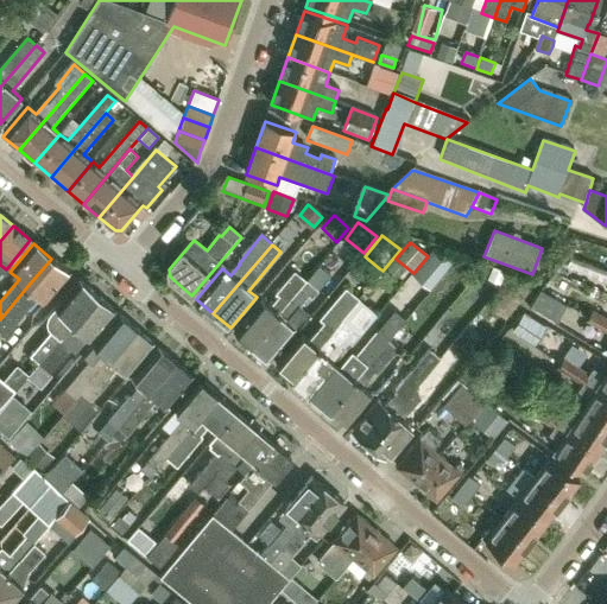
[(435,249),(428,256),(413,273),(411,275),(430,292),(454,265),(435,249)]
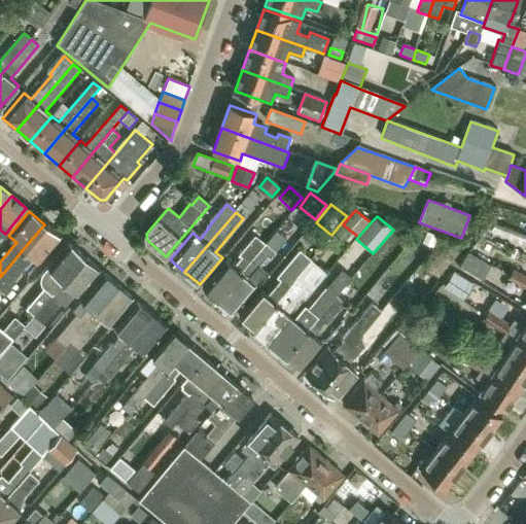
[(486,230),(525,246),(525,236),(489,221),(486,230)]
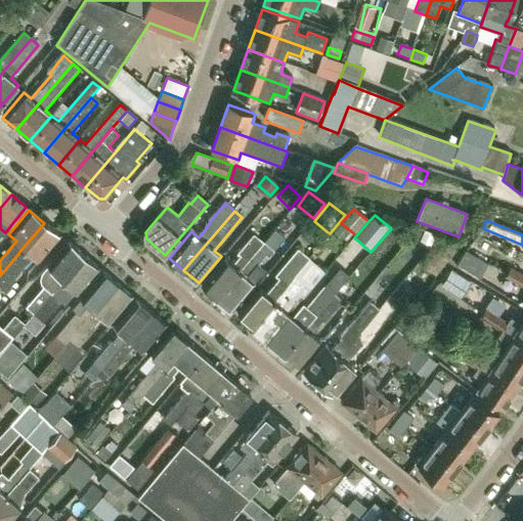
[(0,287),(4,291),(35,256),(40,260),(60,236),(44,223),(24,247),(0,275),(0,287)]
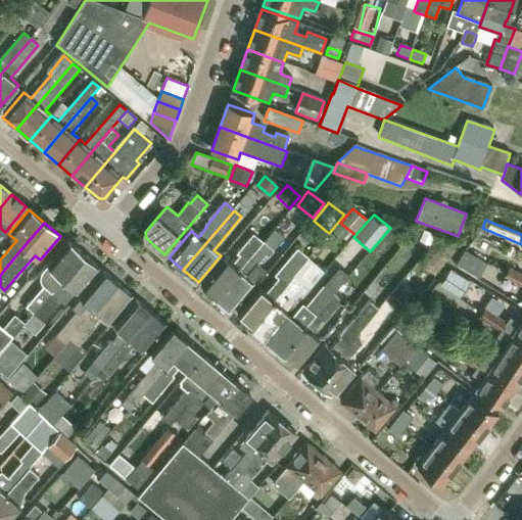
[(202,285),(217,297),(264,243),(254,235),(237,254),(239,256),(231,265),(225,258),(202,285)]
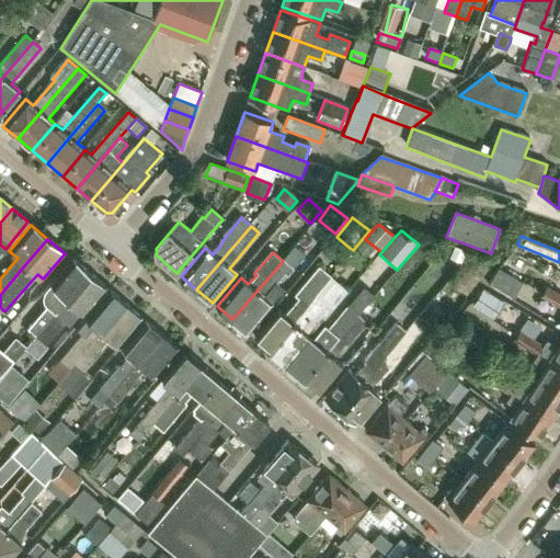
[(467,296),(487,272),(472,259),(452,283),(467,296)]
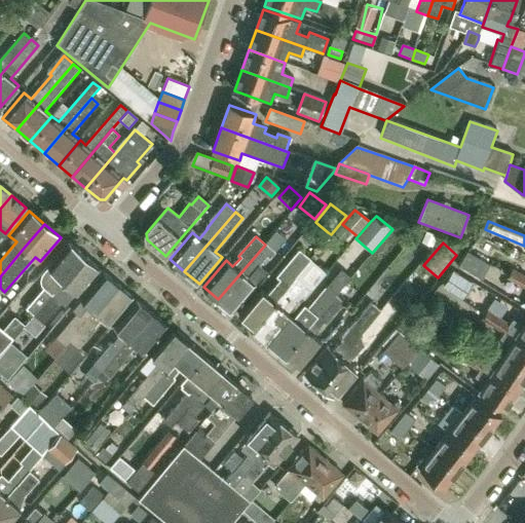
[(33,316),(51,295),(64,282),(84,257),(69,244),(47,268),(41,275),(40,281),(41,285),(44,289),(26,310),(33,316)]
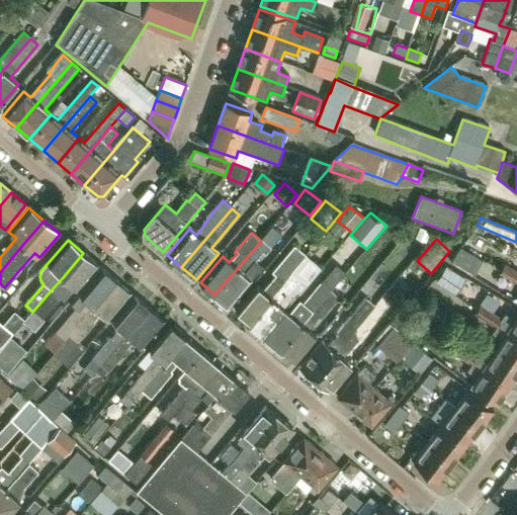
[(261,241),(214,294),(230,308),(253,280),(251,279),(261,267),(255,261),(262,252),(265,254),(270,249),(261,241)]
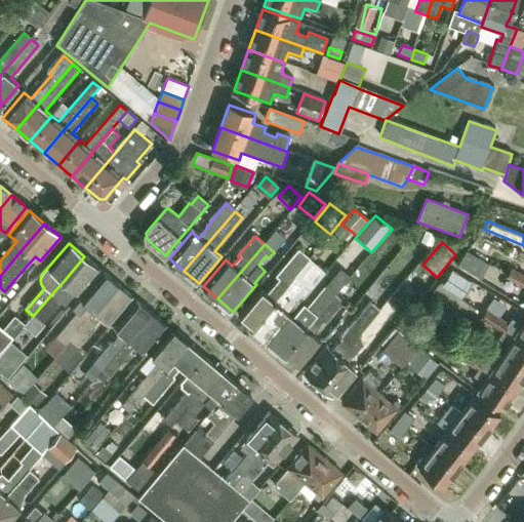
[(239,316),(252,328),(275,303),(295,278),(311,259),(298,249),(276,277),(280,280),(266,295),(260,290),(239,316)]
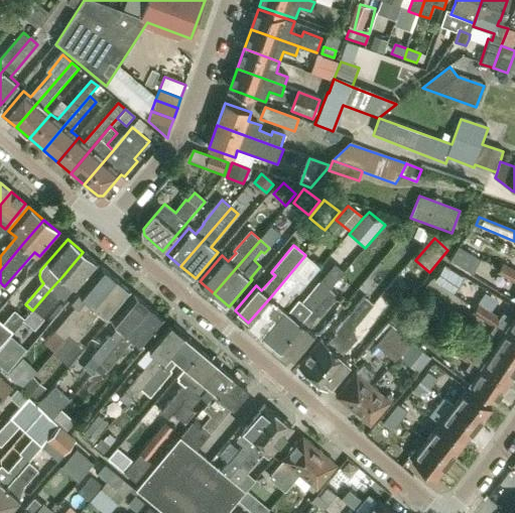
[(460,250),(452,264),(461,270),(470,256),(460,250)]
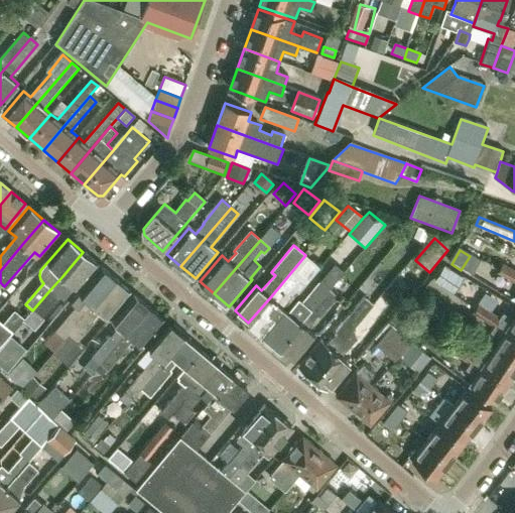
[(66,302),(78,288),(98,265),(83,252),(62,276),(50,289),(66,302)]
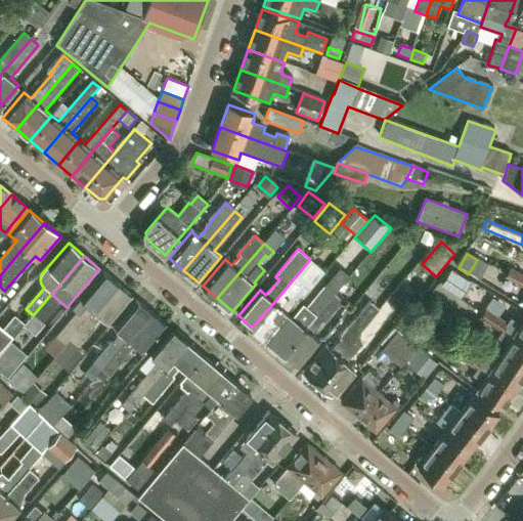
[(368,265),(344,292),(354,302),(379,274),(368,265)]
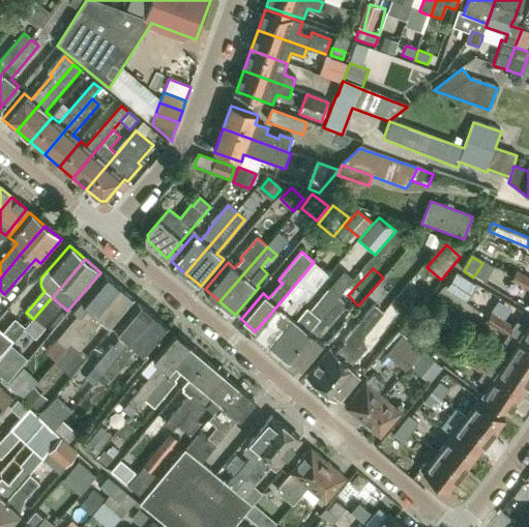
[(511,282),(523,288),(527,280),(516,272),(511,282)]
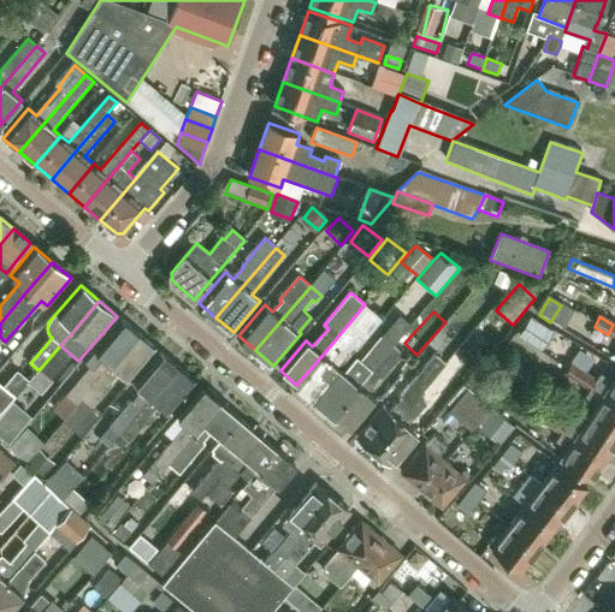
[(82,400),(112,366),(139,334),(120,319),(94,351),(96,352),(86,363),(90,367),(65,397),(77,406),(82,400)]
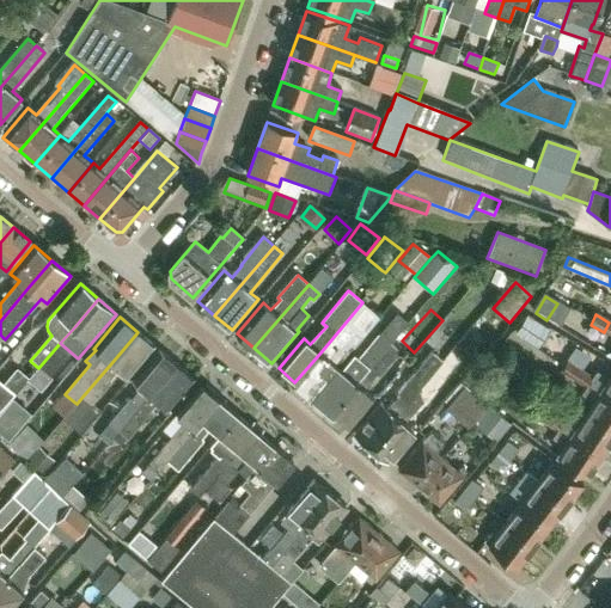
[(551,333),(531,320),(519,339),(541,351),(551,333)]
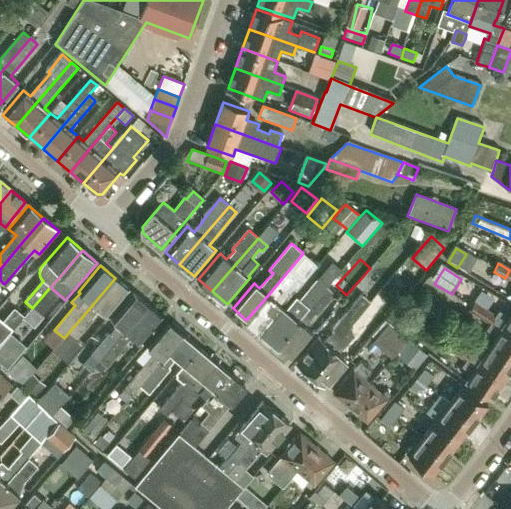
[(288,271),(268,295),(246,320),(260,332),(274,316),(276,319),(285,309),(280,306),(294,290),(290,287),(297,279),(288,271)]
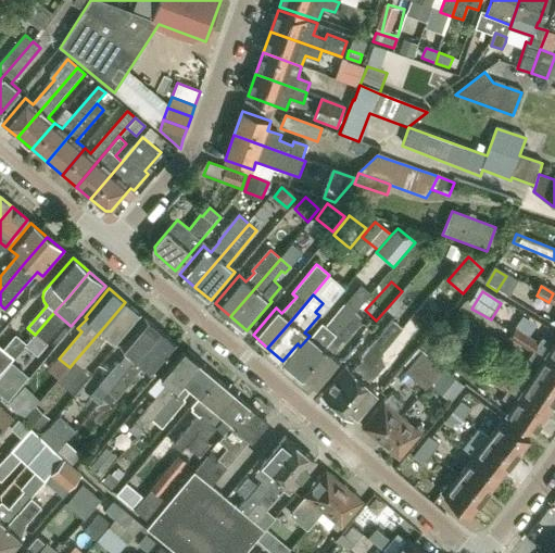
[(100,348),(108,337),(116,344),(141,315),(125,302),(101,330),(74,362),(83,368),(101,349),(100,348)]
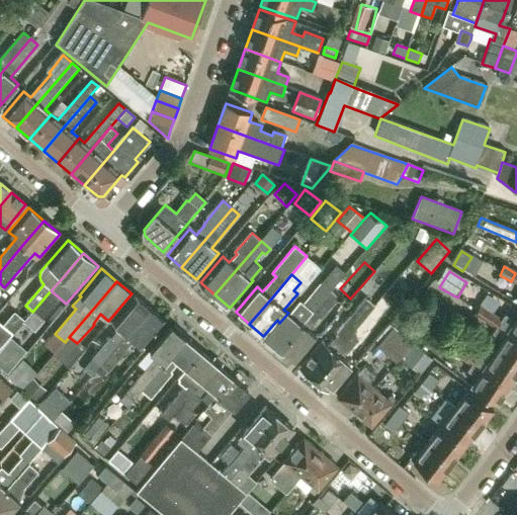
[(281,350),(303,326),(330,292),(320,284),(304,305),(300,302),(289,315),(288,313),(279,323),(277,320),(263,336),(265,337),(281,350)]
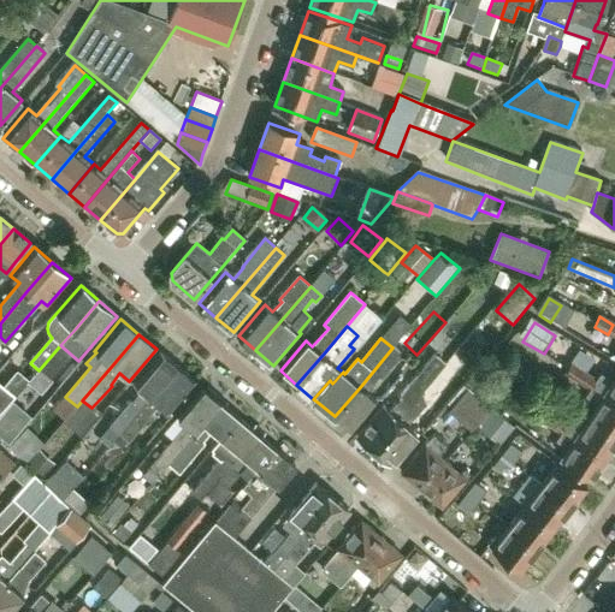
[(401,355),(392,348),(360,387),(335,416),(350,431),(376,400),(366,392),(379,378),(382,380),(403,356),(401,355)]
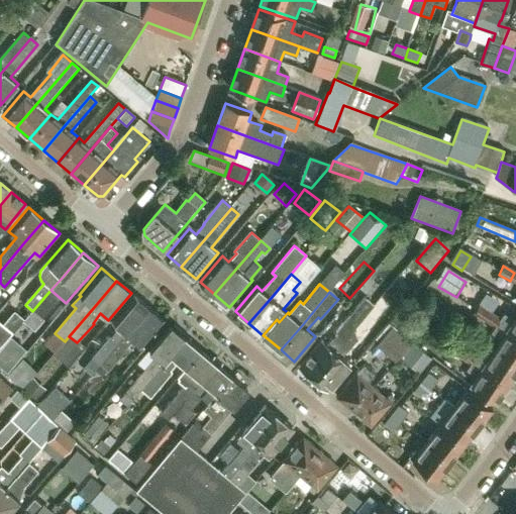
[(92,360),(101,367),(127,335),(149,309),(134,296),(112,322),(120,329),(112,338),(110,337),(92,360)]
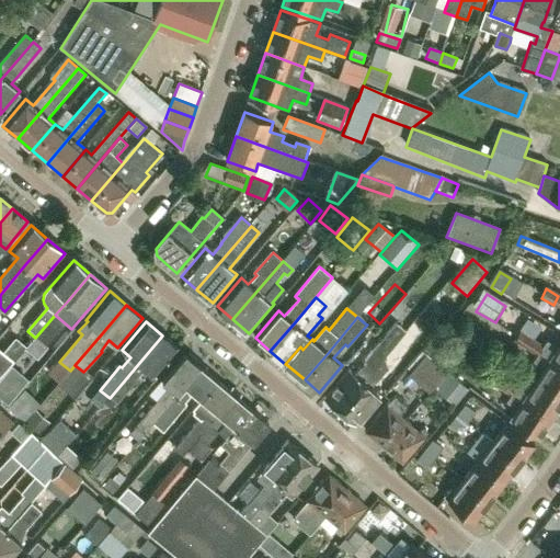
[(376,368),(380,364),(407,333),(396,325),(365,362),(367,364),(356,377),(351,373),(349,371),(326,398),(341,410),(376,368)]
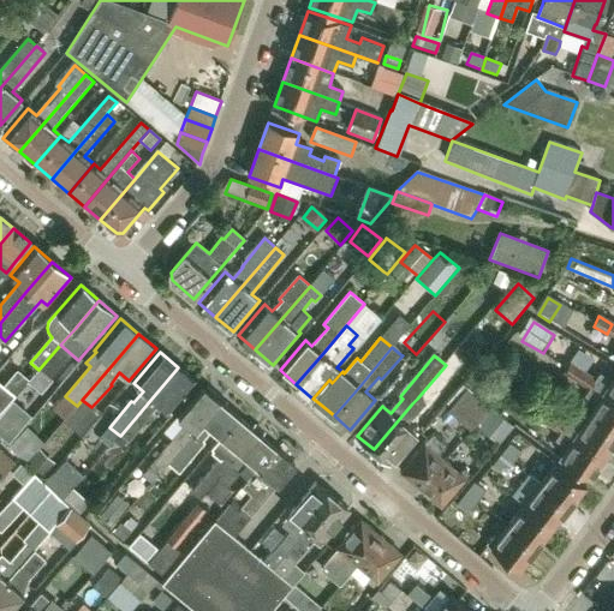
[(565,375),(577,383),(584,372),(572,364),(565,375)]
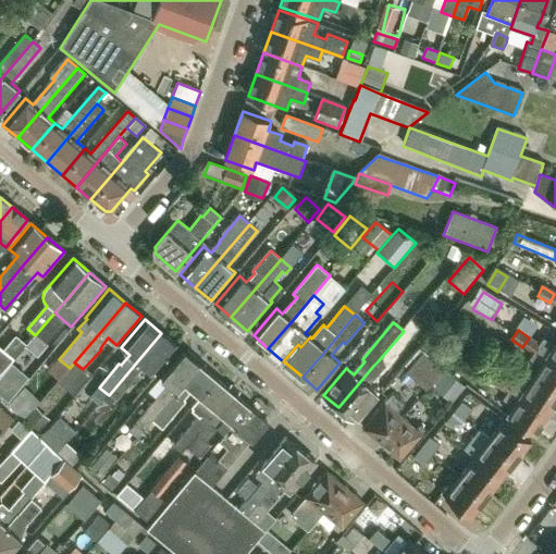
[(161,333),(137,361),(109,395),(116,402),(136,378),(136,377),(144,368),(152,374),(176,346),(161,333)]
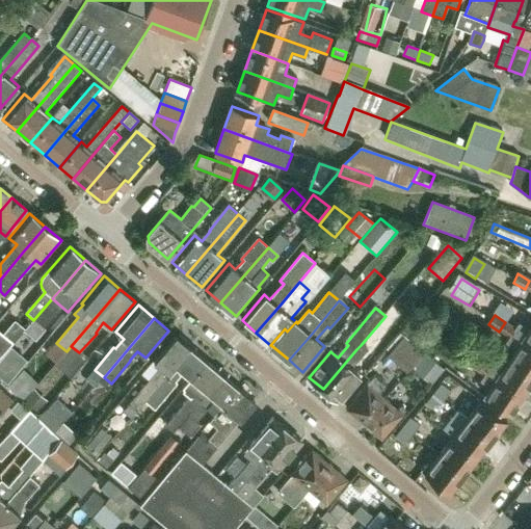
[(509,338),(512,334),(515,329),(505,322),(499,332),(509,338)]
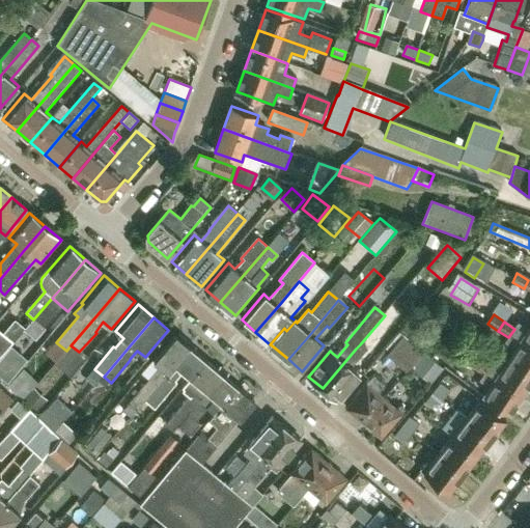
[(511,333),(529,344),(529,331),(518,324),(514,329),(511,333)]
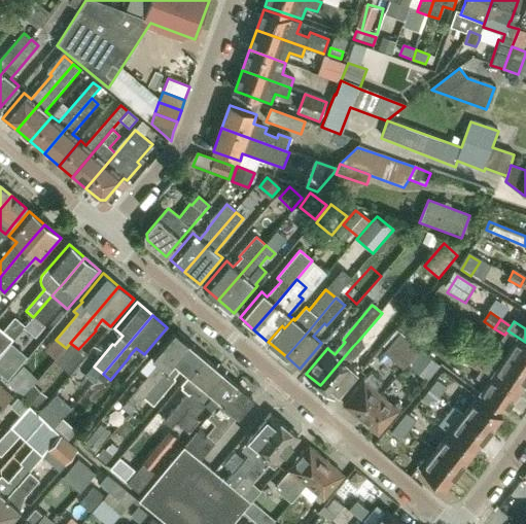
[(0,328),(0,356),(13,341),(0,328)]
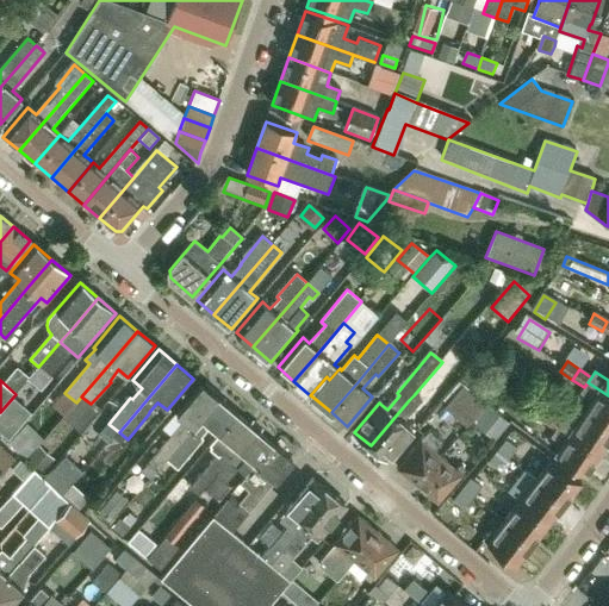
[(592,403),(586,412),(608,426),(608,395),(588,382),(584,387),(579,394),(592,403)]
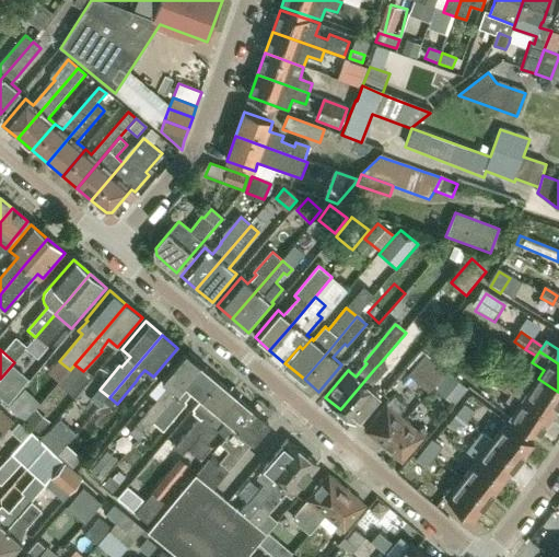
[(178,395),(201,367),(185,354),(162,382),(169,386),(135,426),(143,434),(152,424),(153,425),(178,395)]
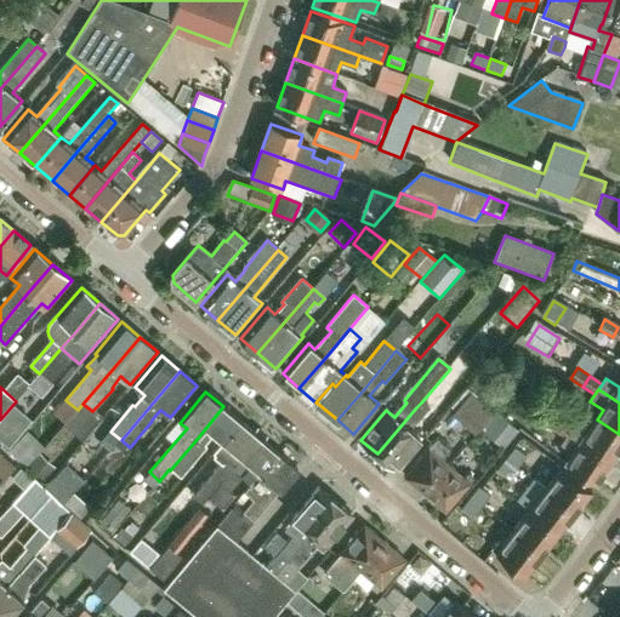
[(471,395),(456,413),(479,432),(494,413),(471,395)]
